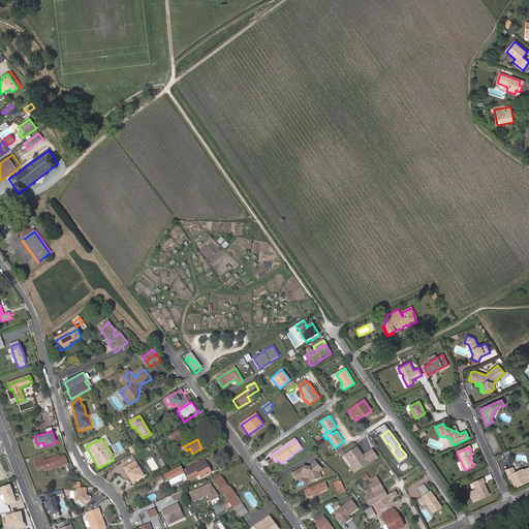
[(354,473),(377,458),(372,450),(367,455),(368,457),(365,459),(364,457),(356,448),(348,455),(350,458),(349,458),(351,460),(351,459),(355,465),(353,467),(351,468),(354,473)]
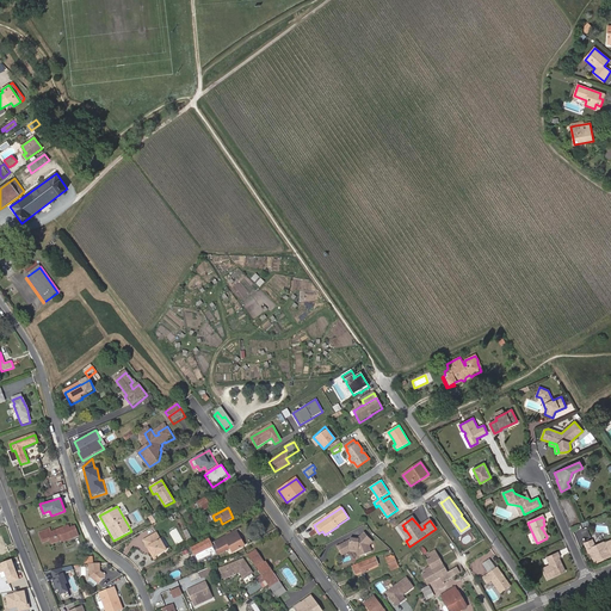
[(411,537),(406,530),(406,531),(403,529),(405,529),(402,525),(399,526),(408,539),(411,537)]
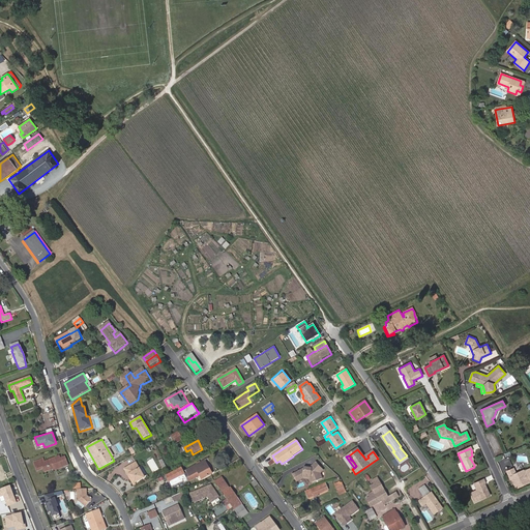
[(59,457),(41,463),(40,460),(33,463),(36,471),(43,468),(45,472),(55,468),(56,470),(68,466),(65,457),(60,459),(59,457)]
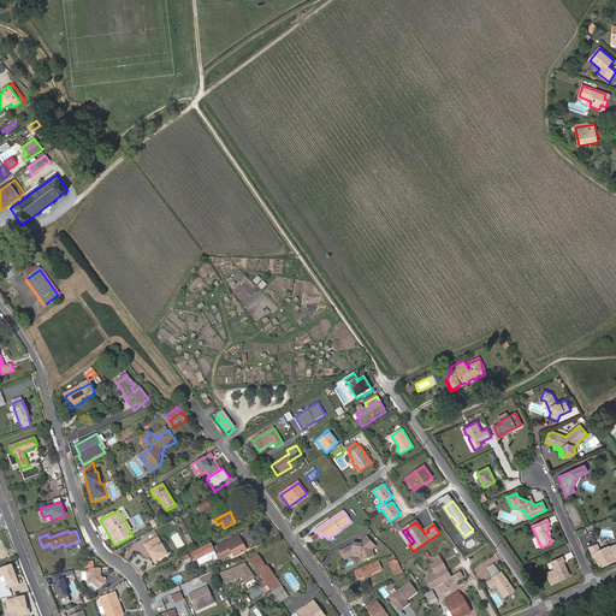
[(214,549),(219,561),(232,554),(235,558),(244,552),(238,542),(241,540),(238,535),(214,549)]
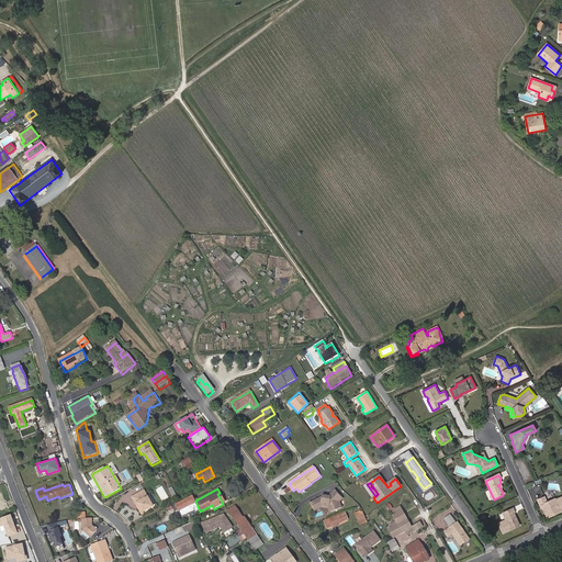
[(332,496),(330,499),(334,498),(344,498),(336,490),(330,495),(332,496)]
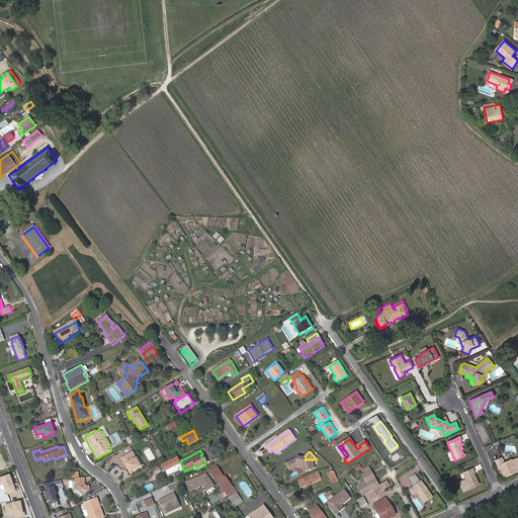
[(126,463),(132,472),(141,466),(133,452),(121,458),(124,464),(126,463)]
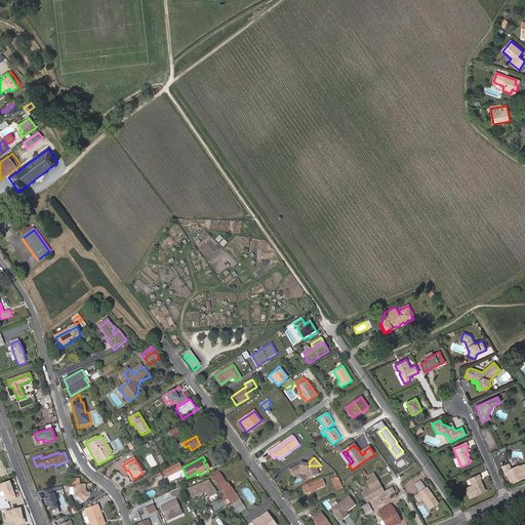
[(187,478),(183,468),(179,462),(175,466),(164,472),(167,477),(169,476),(172,482),(182,477),(183,480),(187,478)]
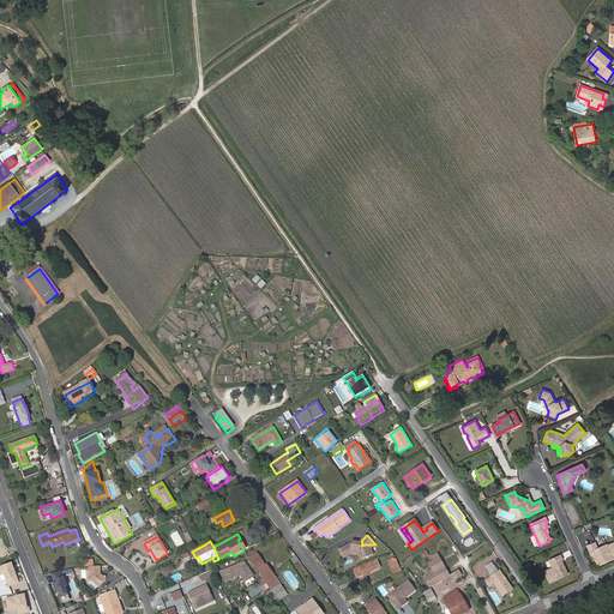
[(353,542),(339,549),(344,559),(351,555),(351,553),(360,554),(362,559),(362,560),(374,554),(372,548),(375,545),(365,545),(361,546),(362,542),(361,541),(353,541),(353,542)]
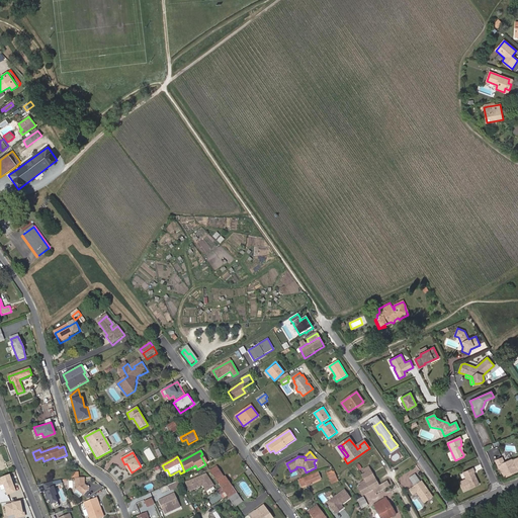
[(502,457),(496,460),(499,468),(500,468),(503,476),(505,477),(517,471),(517,469),(517,468),(517,457),(513,460),(512,459),(504,462),(502,457)]
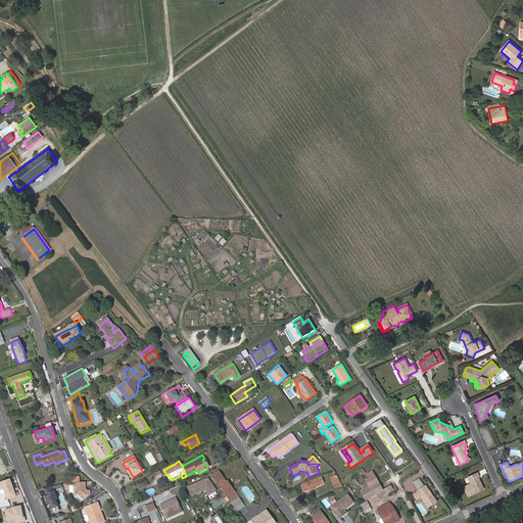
[(233,505),(238,512),(245,507),(228,481),(227,482),(219,471),(212,476),(233,505)]
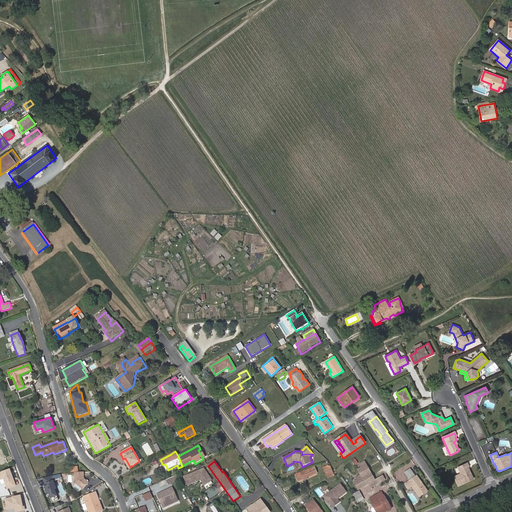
[(460,474),(453,477),(457,487),(473,479),(470,472),(468,471),(467,468),(468,467),(469,467),(467,463),(457,468),(460,474)]
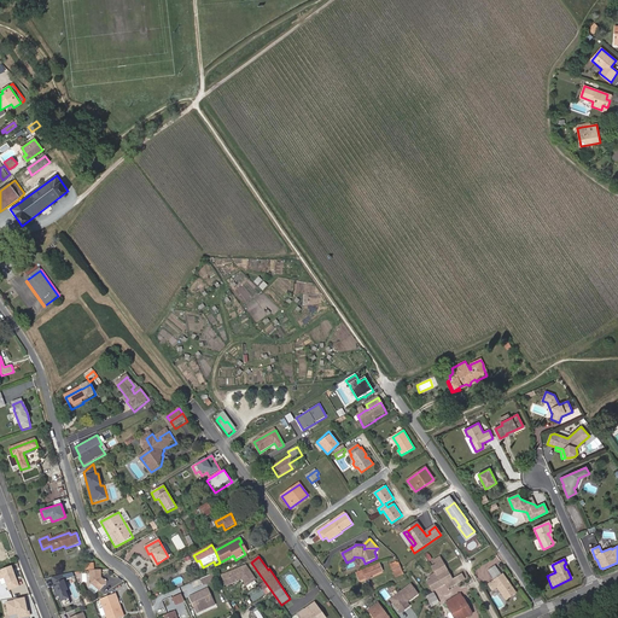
[(453,581),(442,561),(437,564),(431,567),(436,573),(437,577),(427,582),(432,592),(445,584),(448,588),(460,582),(458,577),(453,581)]
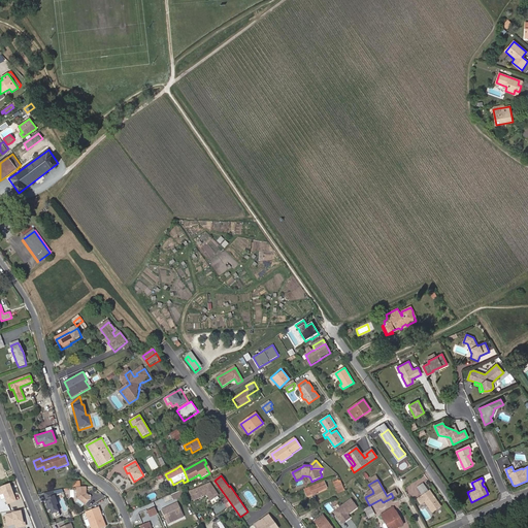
[(334,483),(338,493),(344,491),(340,482),(339,482),(338,481),(334,483)]
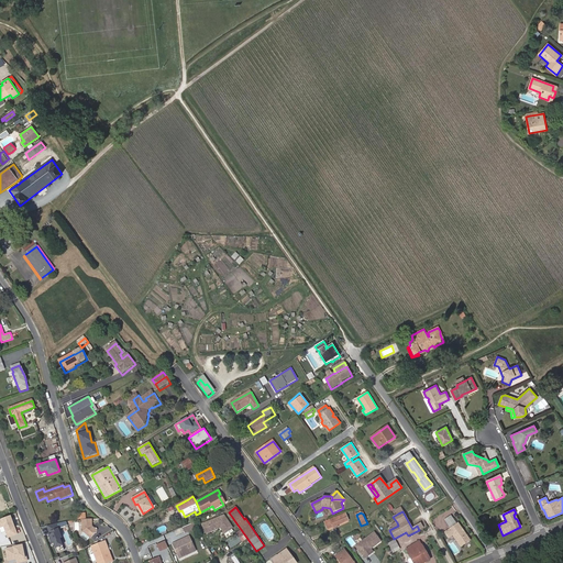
[(345,514),(324,522),(328,529),(349,521),(345,514)]
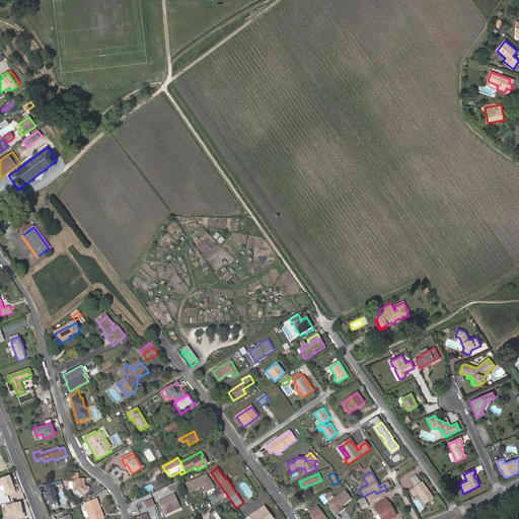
[(9,474),(0,477),(0,486),(4,485),(8,495),(15,492),(9,474)]
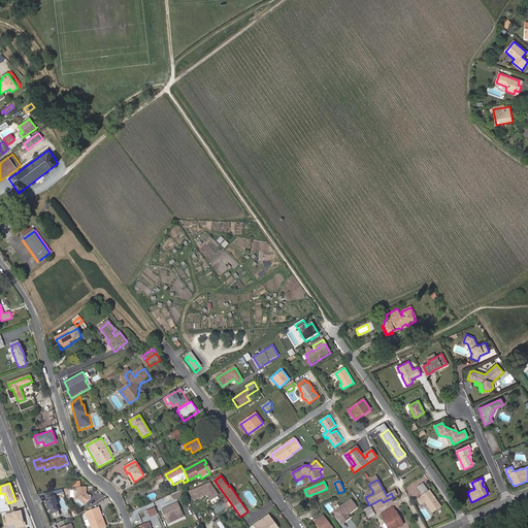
[(210,484),(202,489),(206,496),(208,496),(211,501),(219,496),(210,484)]
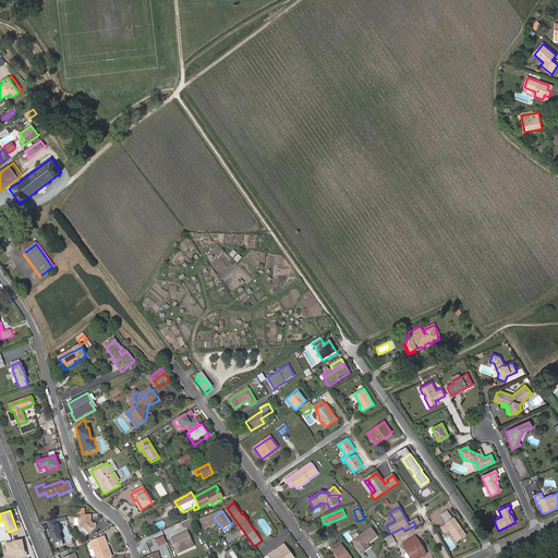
[(446,525),(450,531),(458,542),(468,536),(461,526),(459,526),(458,524),(459,524),(456,519),(453,520),(448,511),(441,516),(447,524),(446,525)]
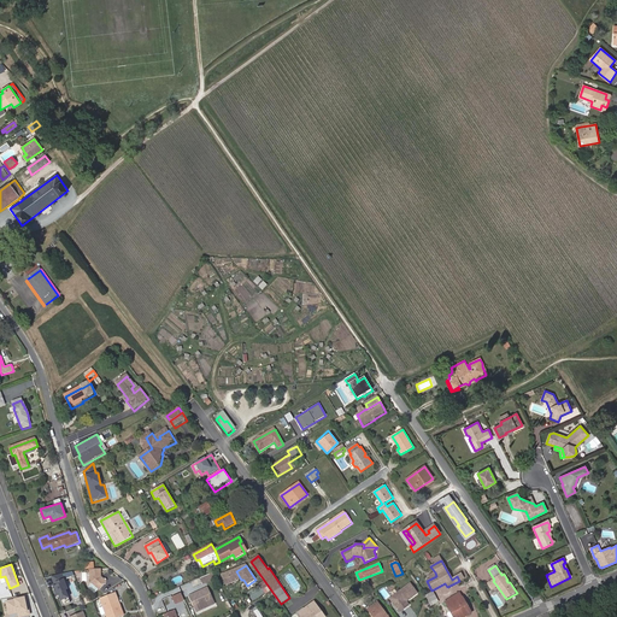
[(100,591),(107,582),(101,577),(100,569),(89,570),(90,582),(100,591)]
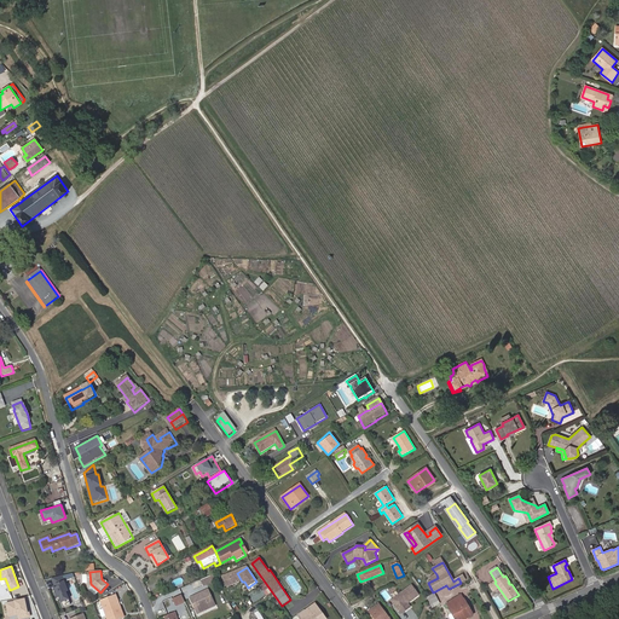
[(242,582),(237,573),(225,580),(231,590),(241,584),(241,582),(242,582)]
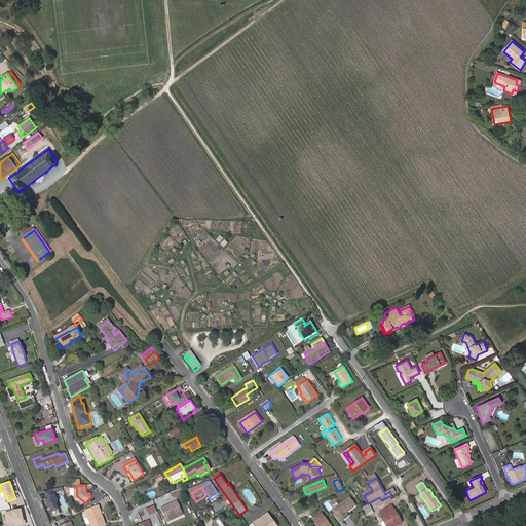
[(58,502),(54,496),(51,489),(44,491),(47,499),(46,500),(49,508),(50,508),(53,516),(60,514),(55,503),(58,502)]
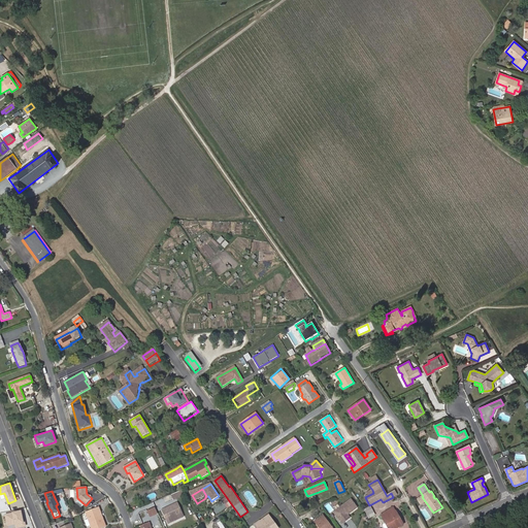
[(172,499),(183,495),(182,491),(171,495),(172,499)]
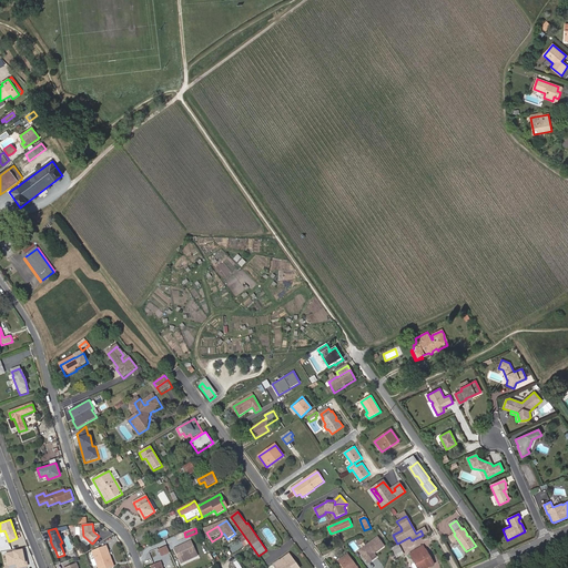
[(368,564),(373,561),(371,558),(375,555),(374,555),(384,547),(377,538),(359,551),(368,564)]
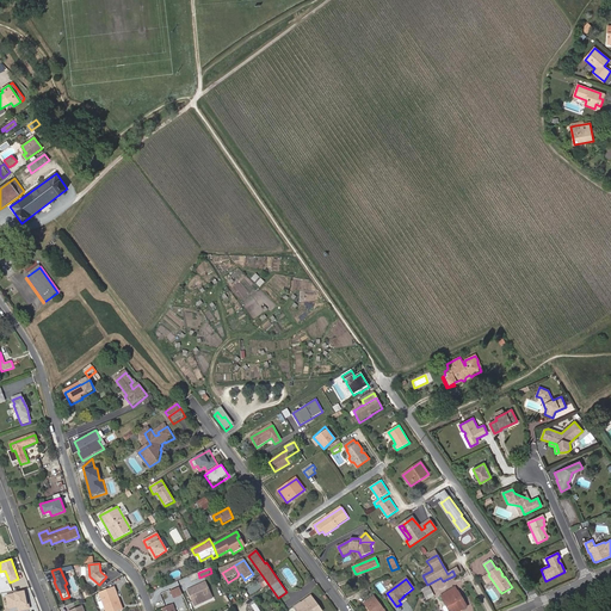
[(205,584),(187,592),(193,604),(210,596),(205,584)]
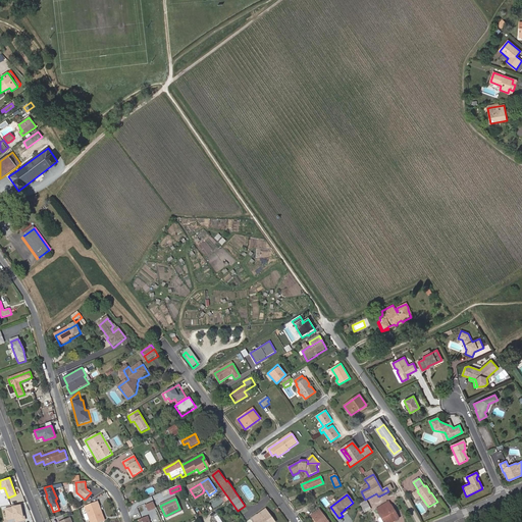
[(153,501),(146,504),(148,511),(156,508),(153,501)]
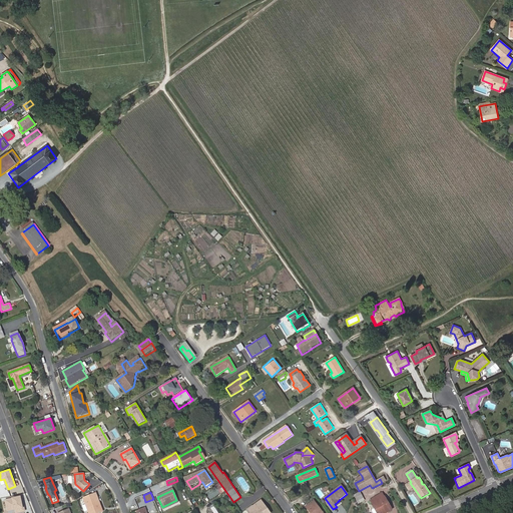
[(88,512),(99,512),(102,512),(96,493),(83,498),(88,512)]
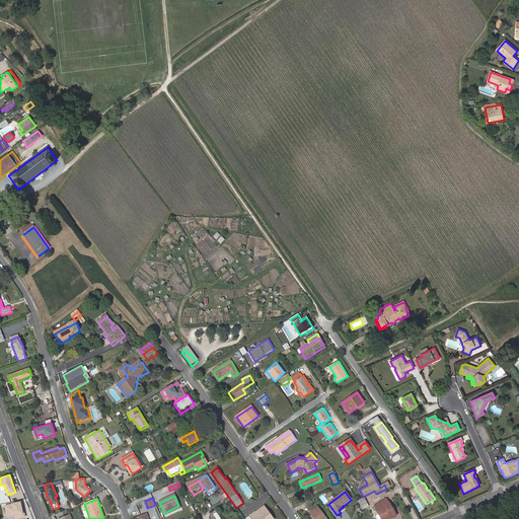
[(364,499),(357,503),(362,511),(369,508),(364,499)]
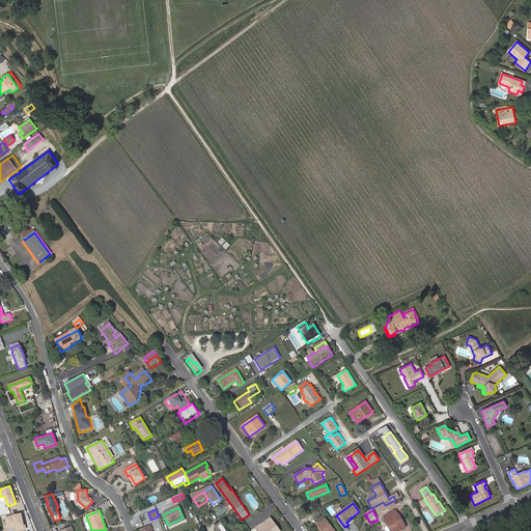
[(400,530),(406,528),(396,511),(384,518),(389,527),(391,530),(400,530)]
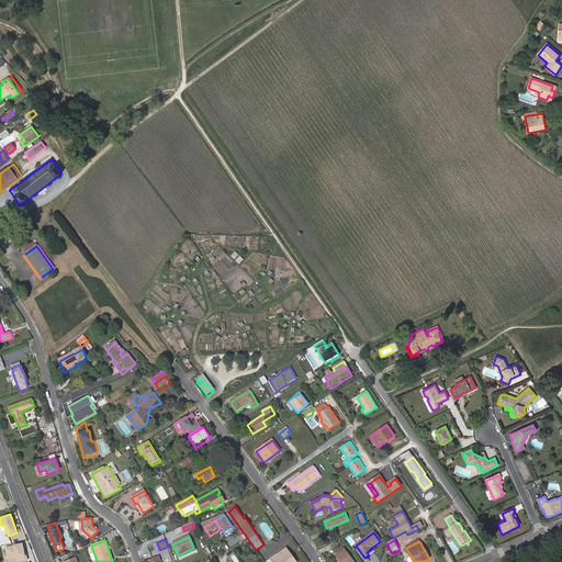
[(23,542),(4,547),(7,560),(17,558),(17,561),(26,560),(23,542)]
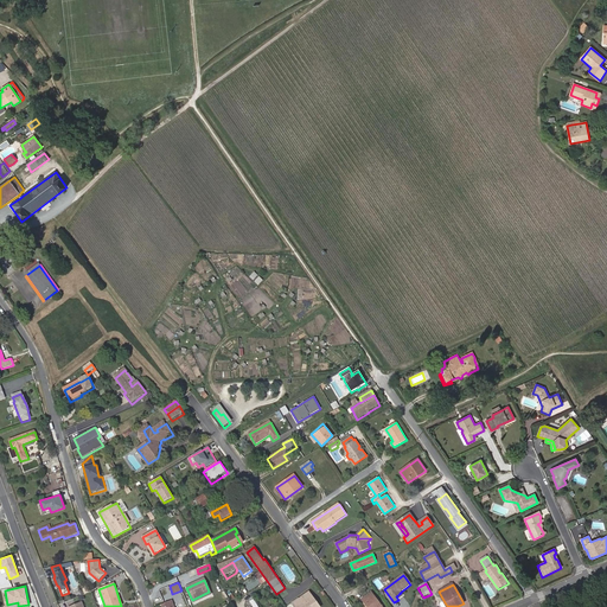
[(317,606),(319,606),(310,592),(293,605),(294,606),(317,606)]
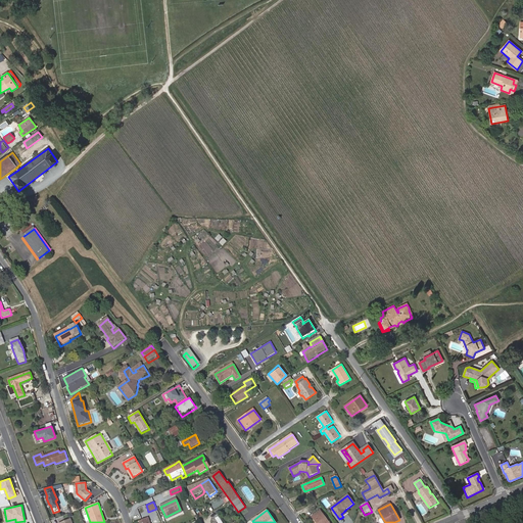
[(329,522),(320,511),(312,517),(316,522),(329,522)]
